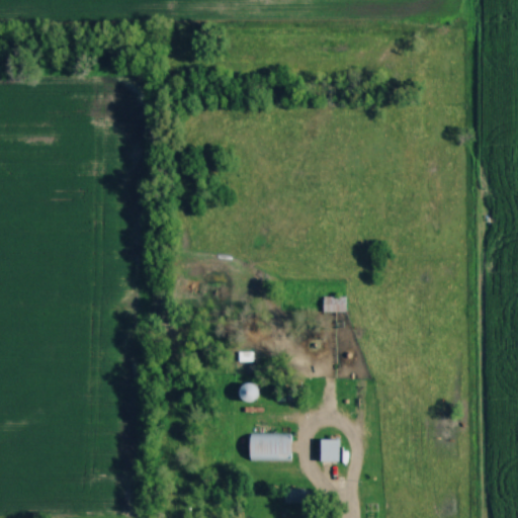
[(324,313),(346,313),(346,295),(324,295),(324,313)]
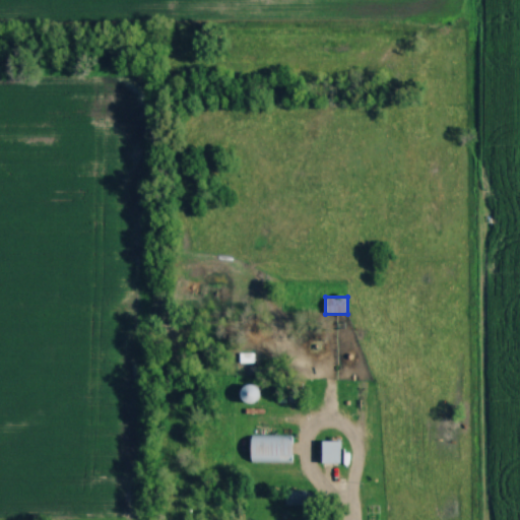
[(249,405),(261,396),(251,384),(239,392),(249,405)]
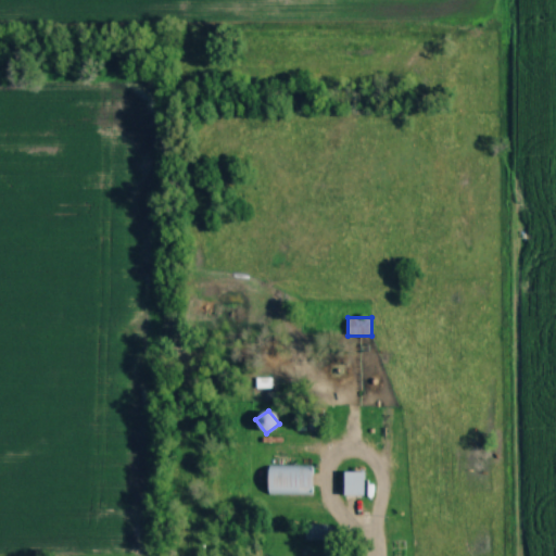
[(313,496),(313,465),(269,465),(269,496),(313,496)]
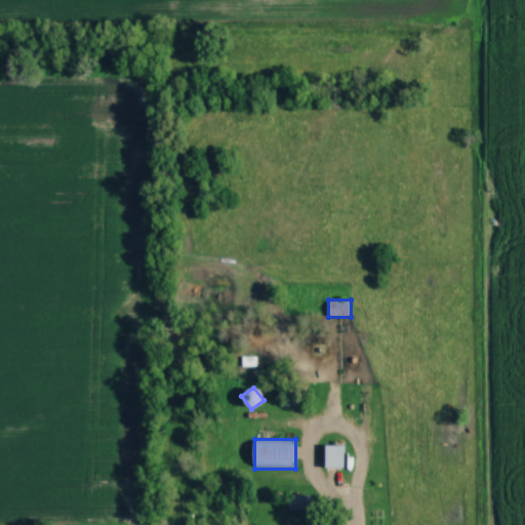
[(344,445),(325,445),(325,470),(344,470),(344,445)]
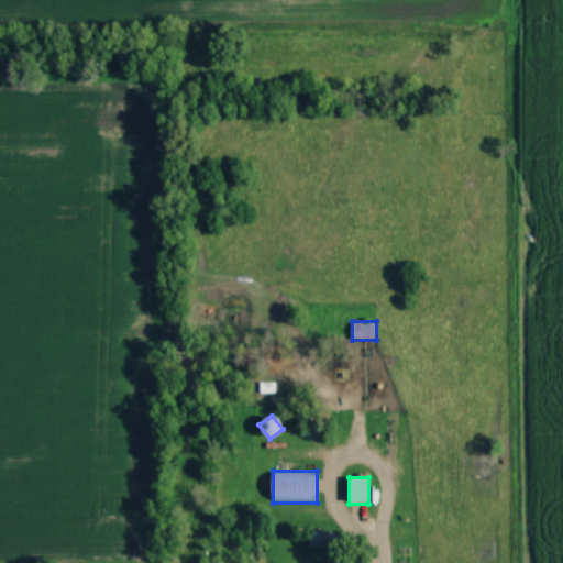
[(310,532),(310,548),(331,548),(331,532),(310,532)]
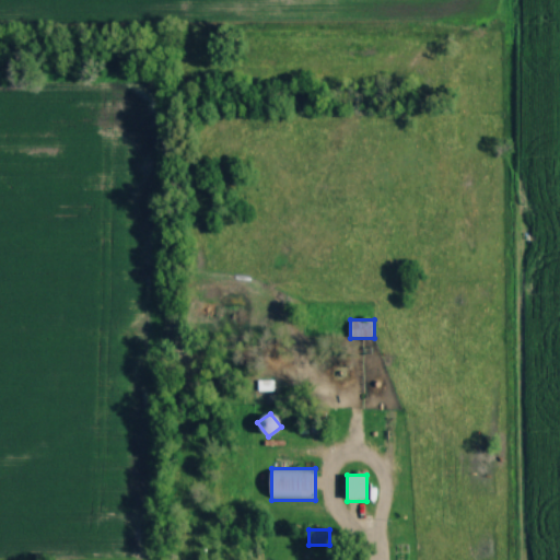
All buildings are outlined.
